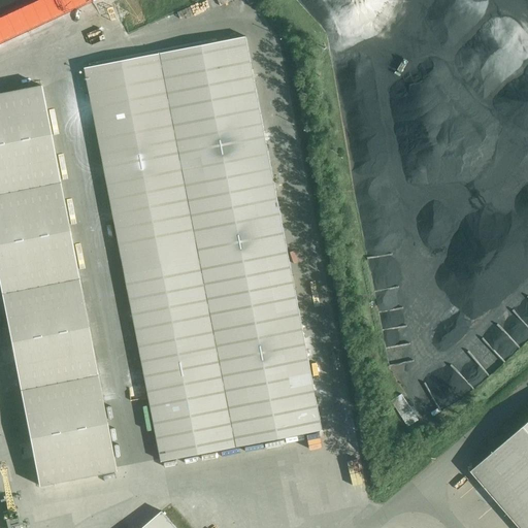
[(429,0),(421,0),(423,2),(421,3),(424,11),(423,22),(425,27),(422,28),(422,39),(424,44),(419,44),(425,60),(435,56),(441,57),(441,52),(444,53),(451,51),(451,41),(440,41),(440,31),(431,31),(431,19),(430,14),(430,1),(429,1),(429,0)]
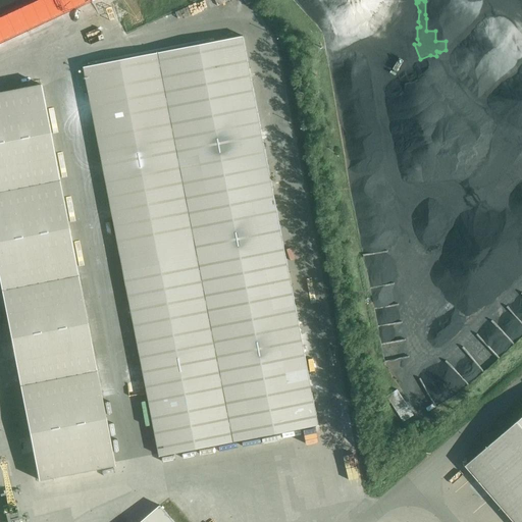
[(85,67),(128,294),(160,456),(318,425),(243,37),(85,67)]
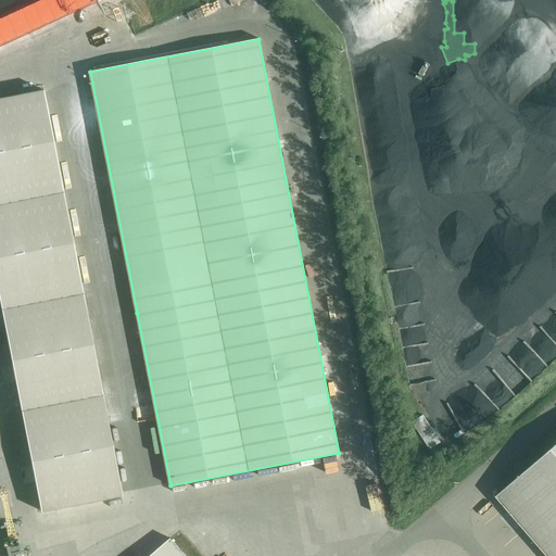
[(0,98),(0,304),(2,313),(40,512),(122,495),(42,90),(0,98)]
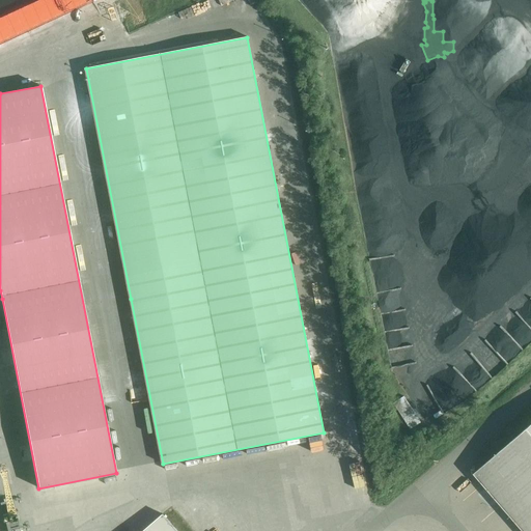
[(331,351),(342,348),(339,335),(328,337),(330,343),(331,351)]
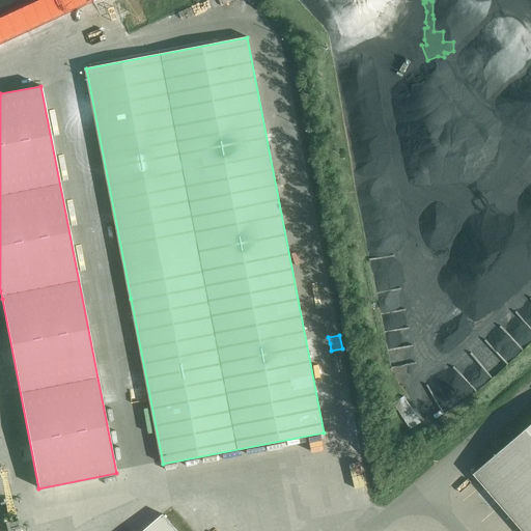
[(530,530),(530,424),(474,474),(523,530),(530,530)]
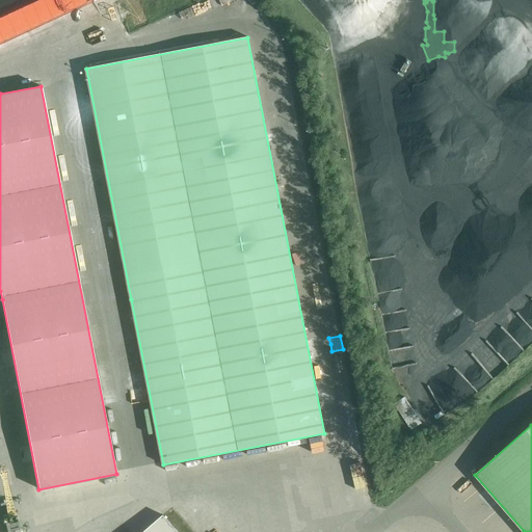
[(142,529),(165,513),(159,504),(136,520),(142,529)]
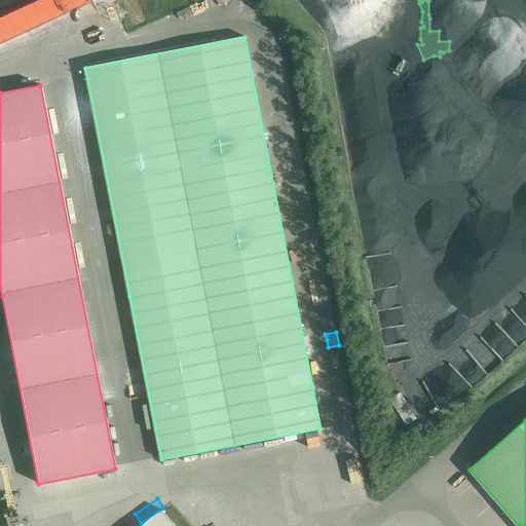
[(175,525),(161,510),(142,525),(175,525)]
